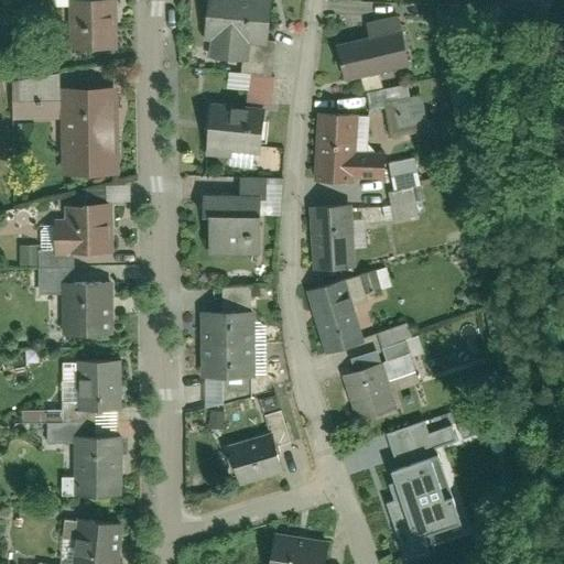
[(111,46),(111,0),(71,1),(72,47),(111,46)]
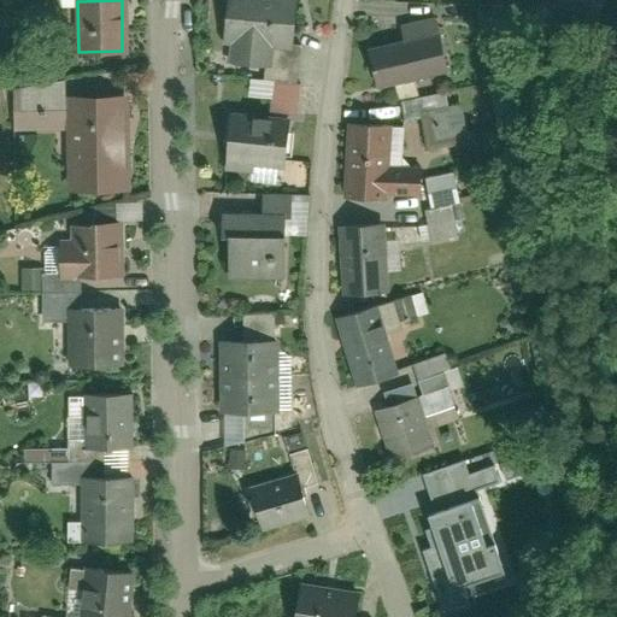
[(297,0),(223,0),(219,41),(233,42),(231,59),(277,63),(278,50),(293,51),(297,0)]
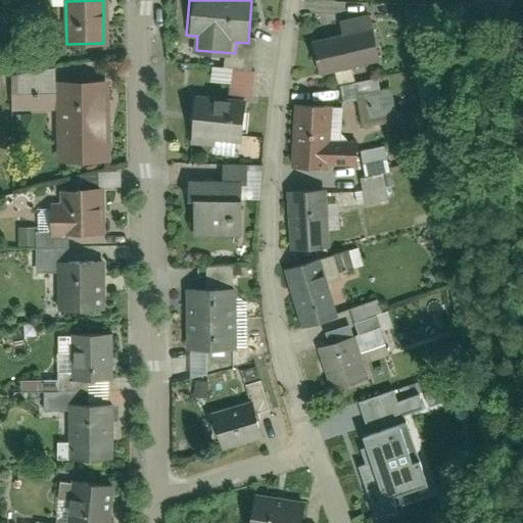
[(319,38),(327,76),(381,63),(371,14),(340,21),(342,33),(319,38)]
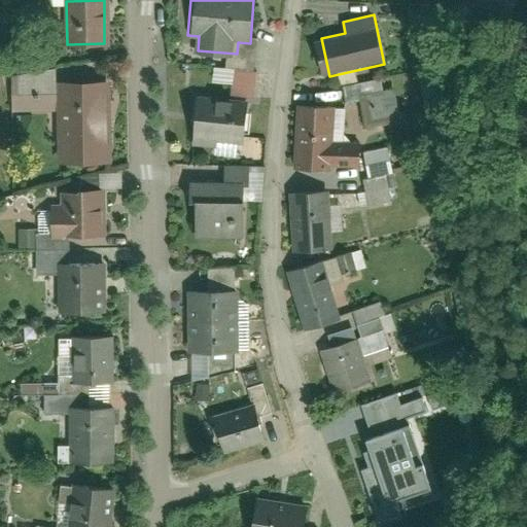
[(232,83),(231,94),(253,97),(256,71),(214,66),(212,80),(232,83)]
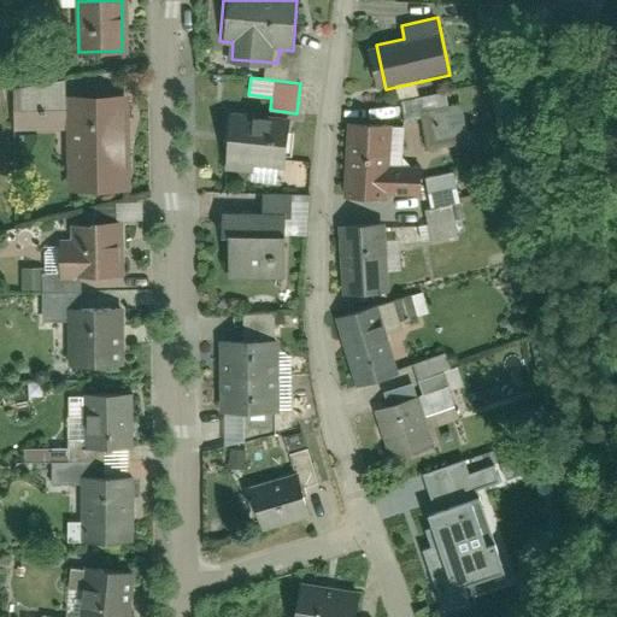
[(129,191),(128,95),(65,97),(66,191),(129,191)]
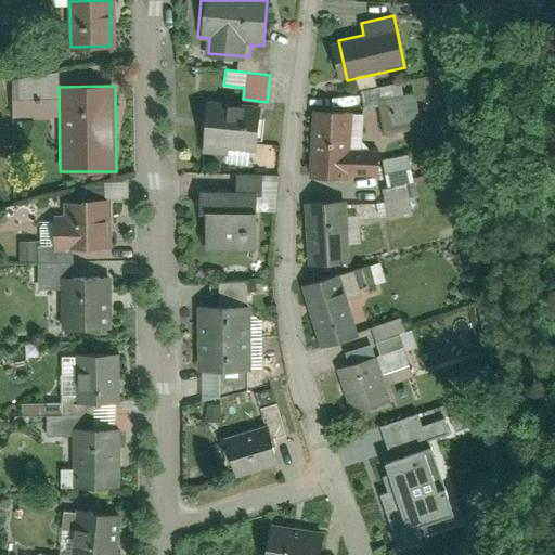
[(421,132),(417,93),(402,94),(401,86),(362,88),(363,107),(381,106),(383,134),(421,132)]
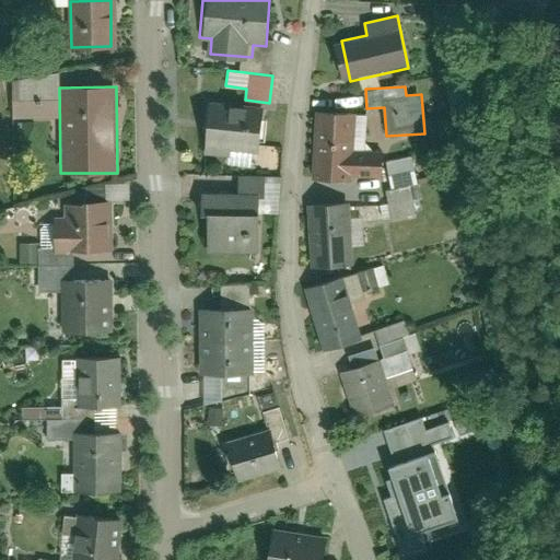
[(208,147),(259,153),(265,108),(214,101),(208,147)]
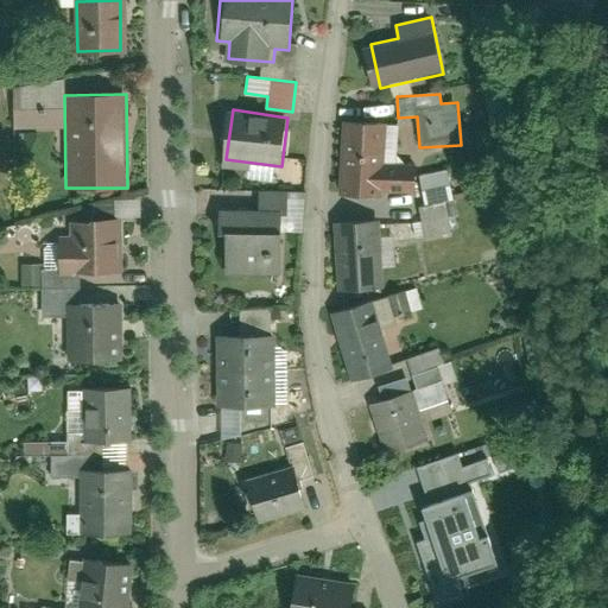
[(341,120),(340,188),(412,190),(412,162),(382,160),(384,121),(341,120)]
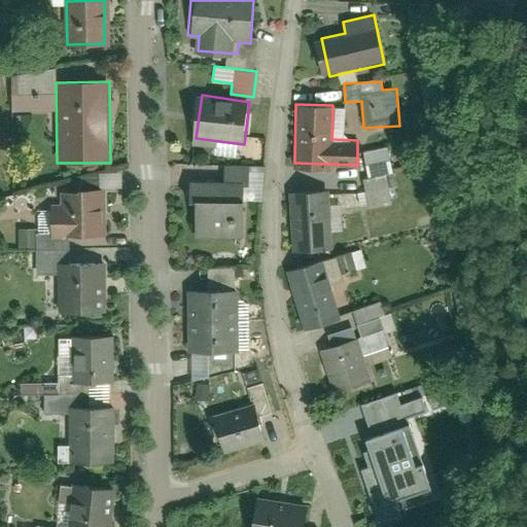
[(360,151),(369,206),(390,202),(386,174),(391,173),(388,147),(360,151)]
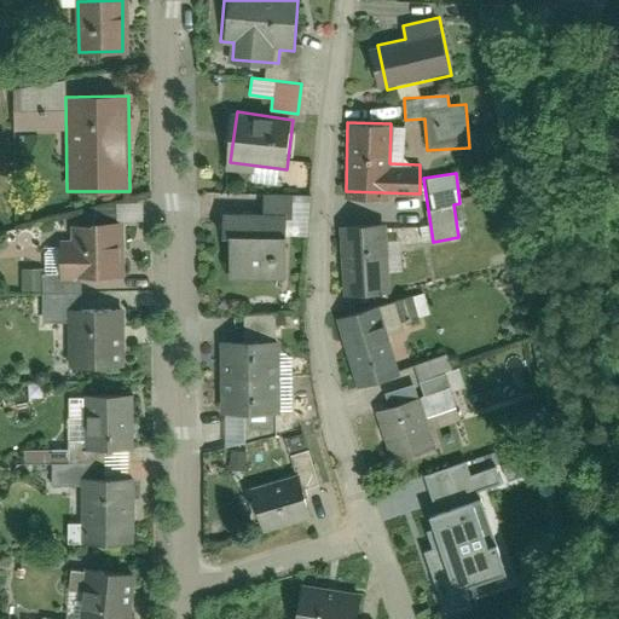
[(116,220),(142,219),(142,202),(115,203),(116,220)]
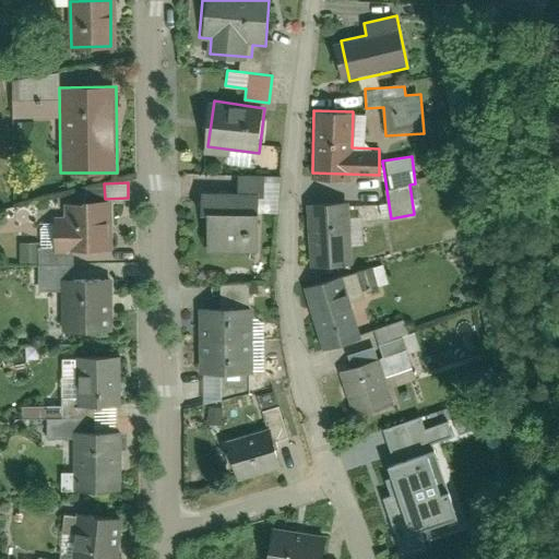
[(259,246),(259,193),(204,193),(204,246),(259,246)]
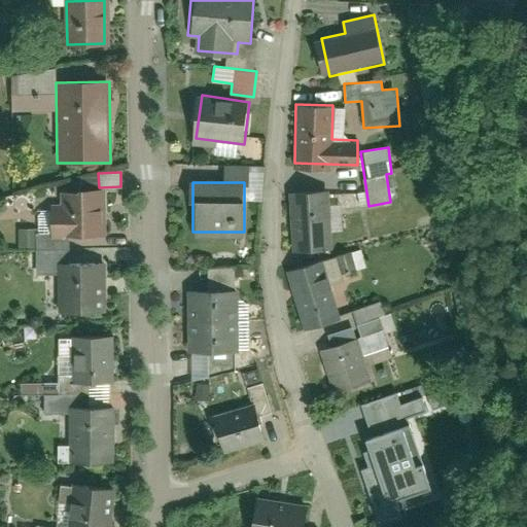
[(100,238),(99,189),(63,190),(64,206),(51,206),(53,240),(100,238)]
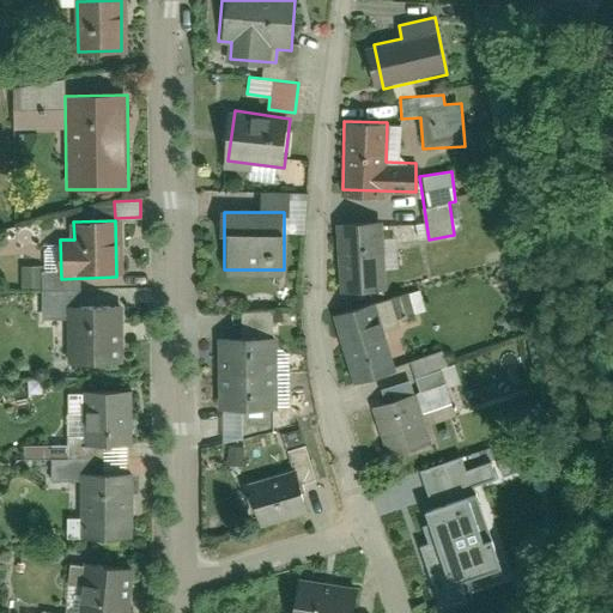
[(335,225),(340,290),(377,287),(372,223),(335,225)]
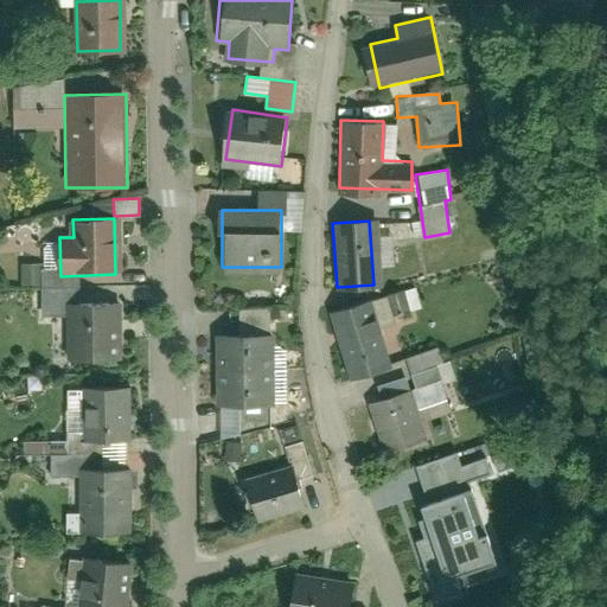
[(416,288),(395,292),(400,313),(420,310),(416,288)]
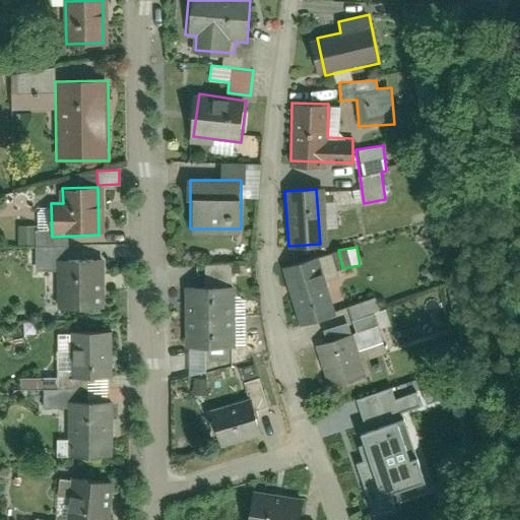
[(95,309),(94,259),(58,260),(59,310),(95,309)]
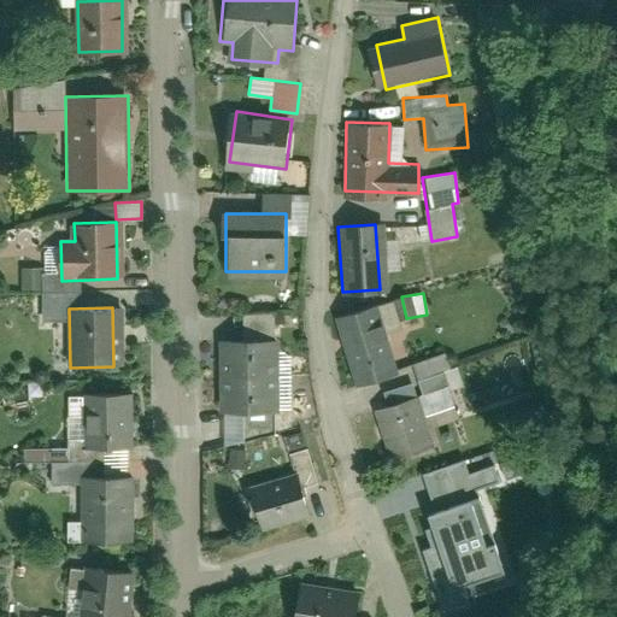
[(374,307),(338,318),(358,386),(394,375),(374,307)]
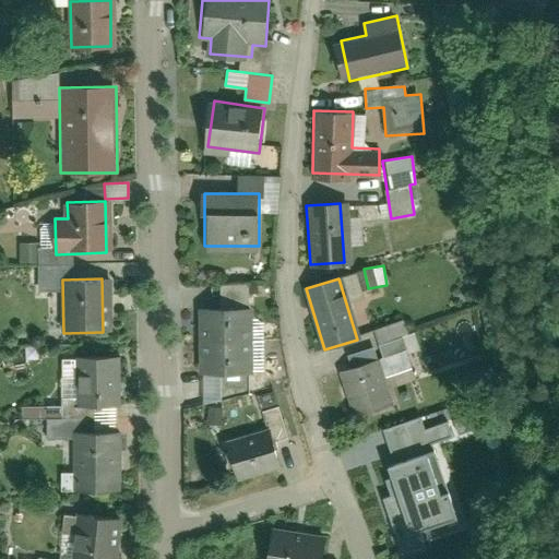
[(223,308),(197,309),(199,373),(251,371),(248,283),(222,284),(223,308)]
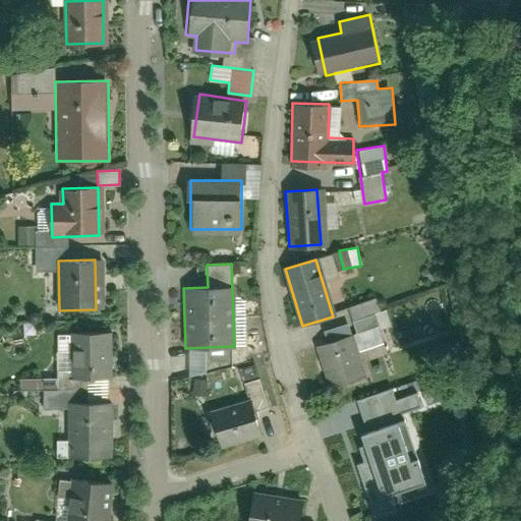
[(107,380),(107,333),(69,333),(70,380),(107,380)]
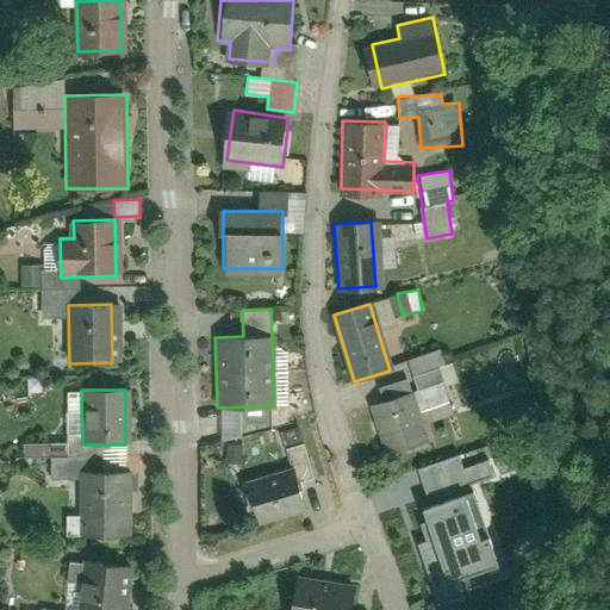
[(416,393),(371,406),(384,454),(429,441),(416,393)]
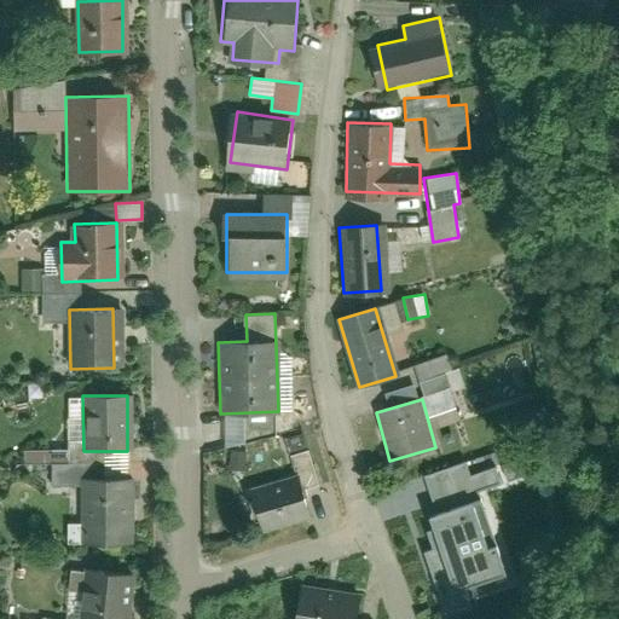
[(291,460),(310,456),(306,433),(288,437),(291,460)]
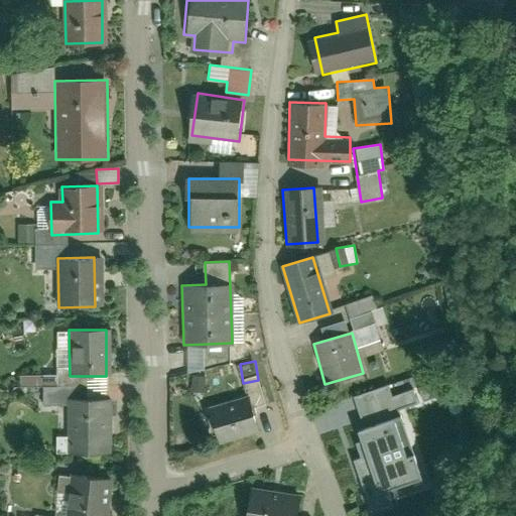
[(259,430),(249,394),(208,405),(217,441),(259,430)]
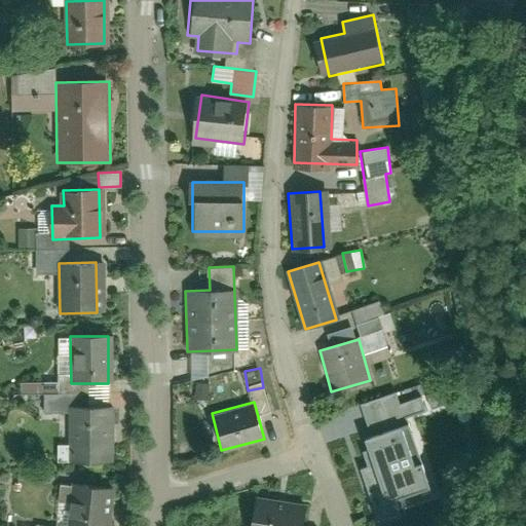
[(109,461),(107,405),(67,406),(69,463),(109,461)]
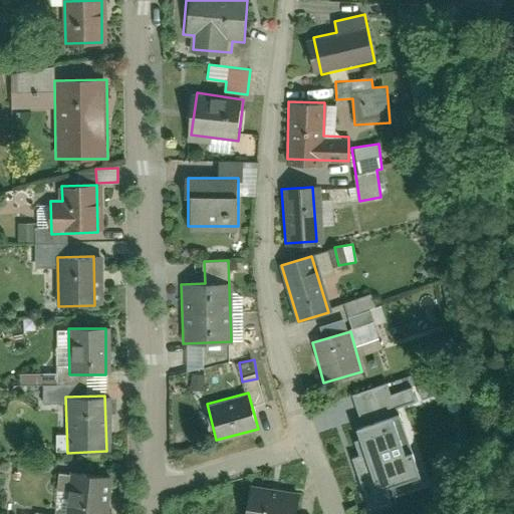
[(383,408),(342,423),(365,487),(407,473),(383,408)]
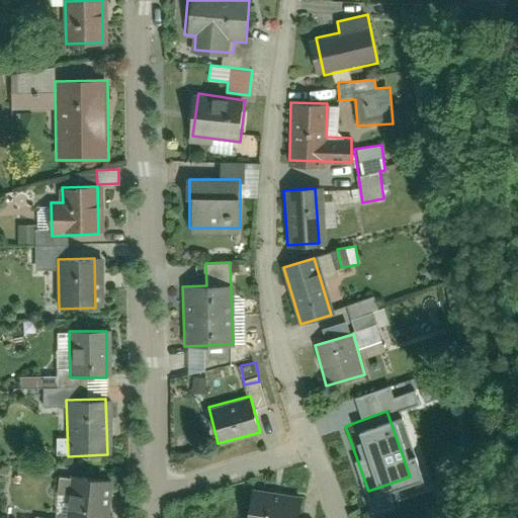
[(100,517),(105,483),(72,478),(66,517),(100,517)]
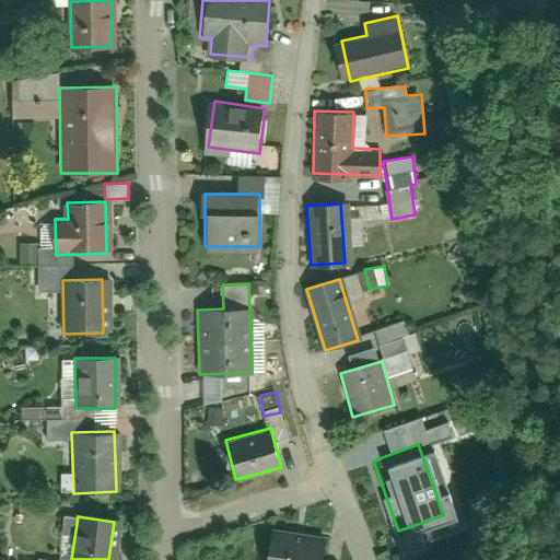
[(323,559),(326,540),(265,532),(259,559),(323,559)]
